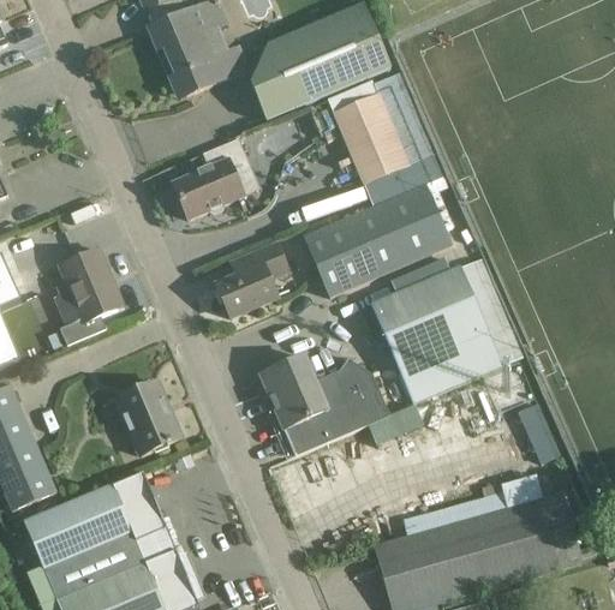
[(139,0),(144,11),(169,0),(139,0)]
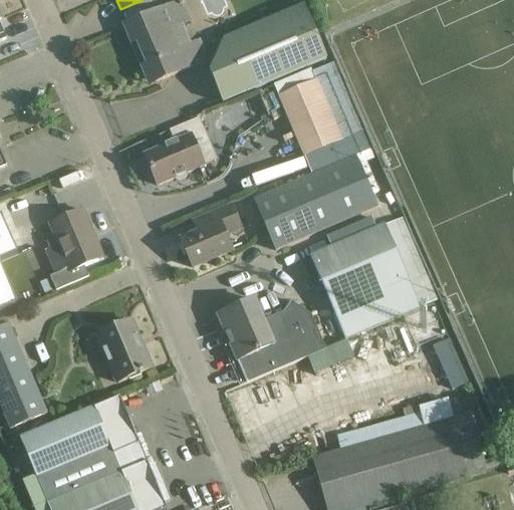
[(198,38),(190,42),(182,21),(190,18),(183,0),(177,0),(124,22),(150,82),(207,58),(198,38)]
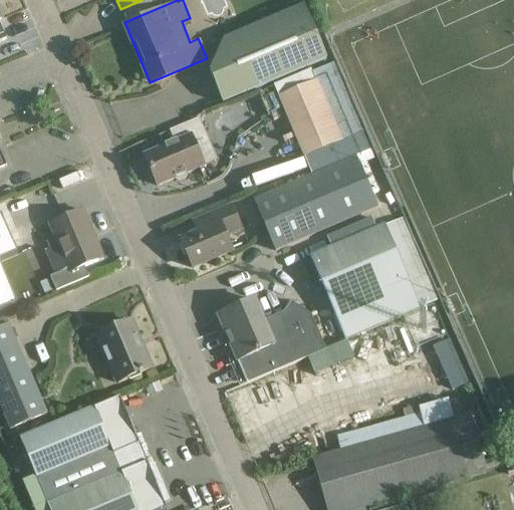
[(222,99),(230,96),(326,56),(304,2),(282,11),(283,12),(285,17),(284,17),(227,42),(226,42),(234,60),(233,60),(210,70),(210,71),(222,99)]
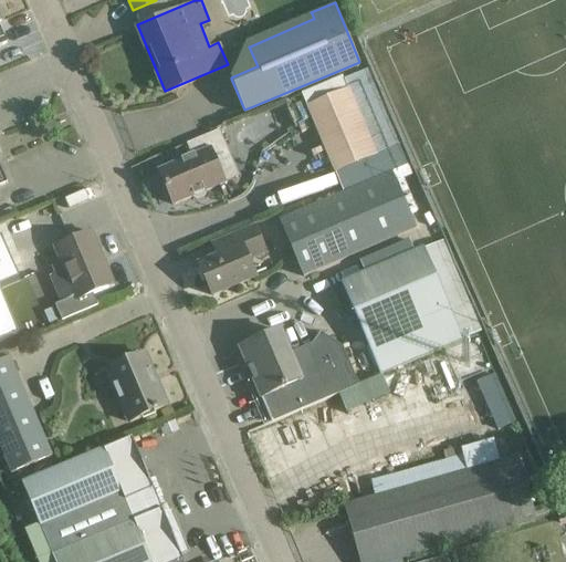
[(343,189),(392,168),(406,163),(367,72),(304,99),(343,189)]
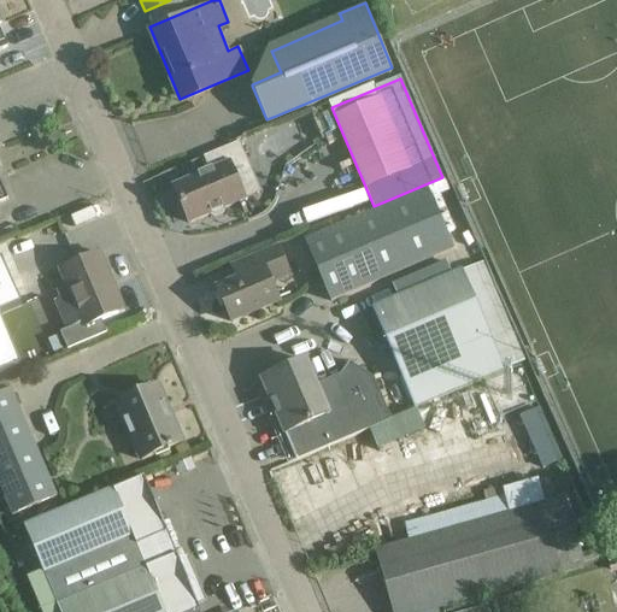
[(189,219),(245,195),(258,189),(238,140),(203,156),(207,168),(172,182),(189,219)]
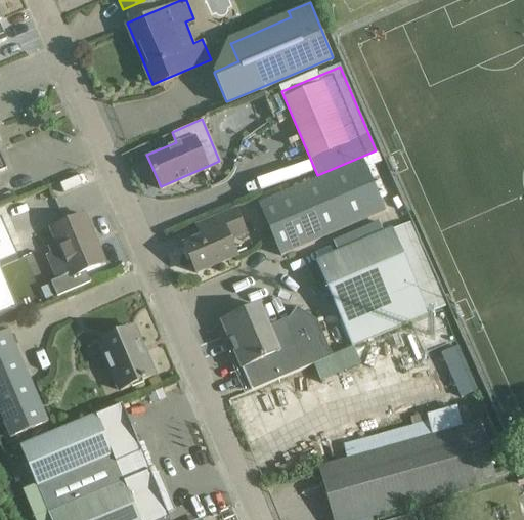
[(363,156),(317,175),(258,201),(279,253),(386,209),(363,156)]
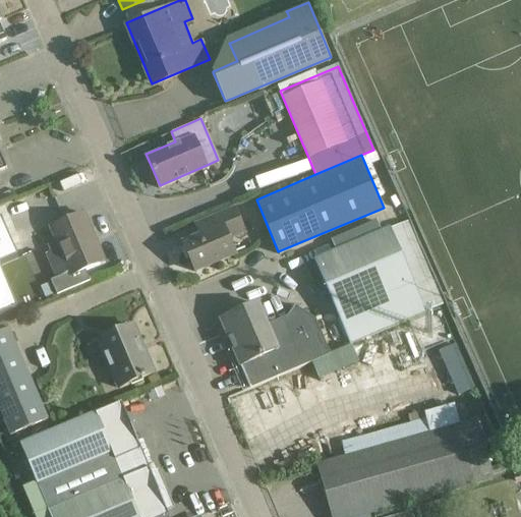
[(269,170),(272,179),(311,166),(308,157),(269,170)]
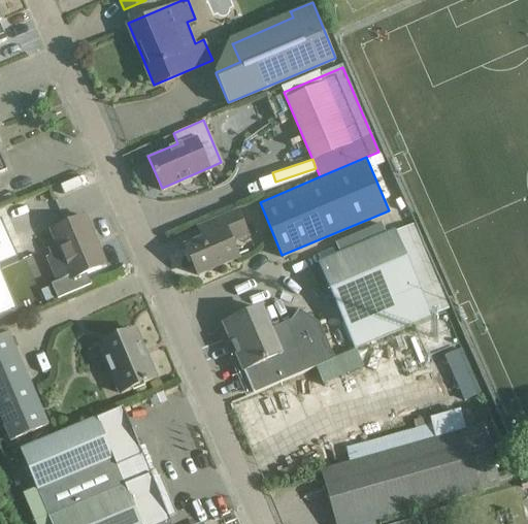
[(197,223),(202,236),(186,243),(197,272),(238,255),(232,239),(249,233),(237,206),(197,223)]
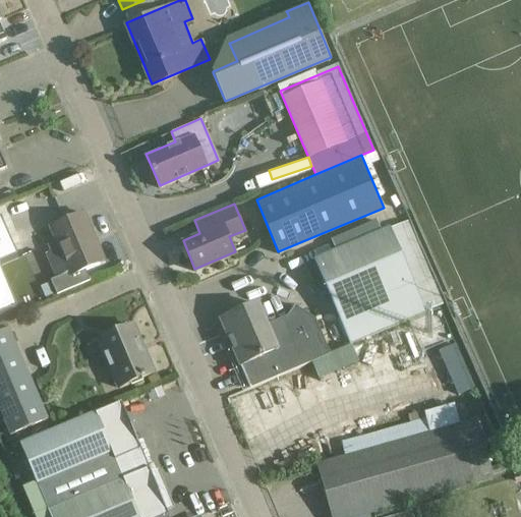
[(50,224),(56,239),(47,243),(50,249),(45,251),(55,276),(51,278),(56,291),(90,278),(84,267),(100,261),(88,232),(93,230),(84,210),(50,224)]
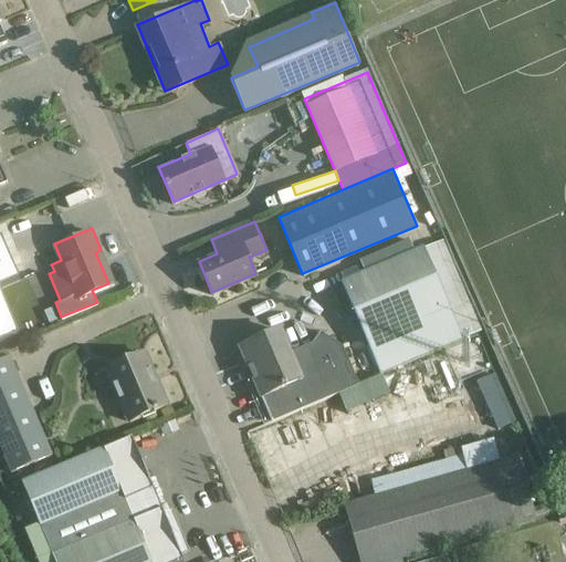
[(365,264),(413,245),(409,235),(360,255),(365,264)]
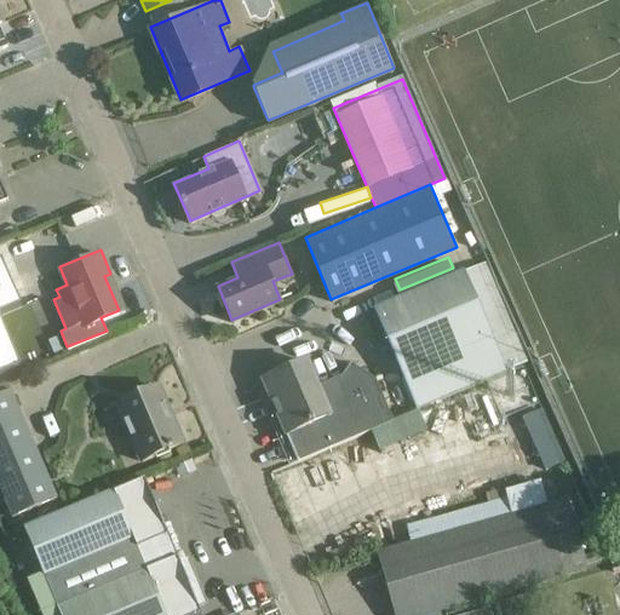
[(3,259),(0,259),(0,374),(22,366),(0,314),(0,312),(22,304),(3,259)]
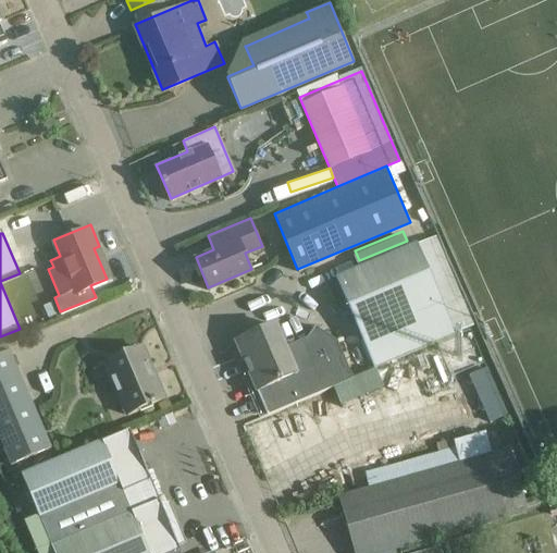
[(471,324),(433,234),(336,275),(326,280),(338,308),(348,305),(374,366),(471,324)]
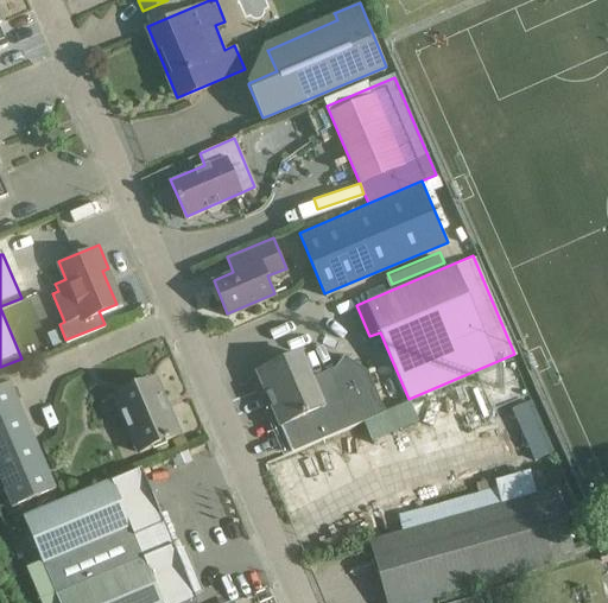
[(336,366),(312,376),(302,350),(257,369),(291,450),(385,410),(368,370),(344,354),(336,366)]
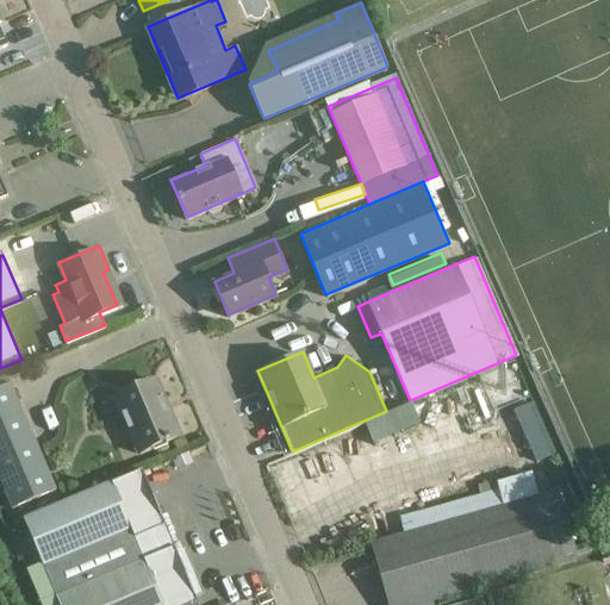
[(156,376),(114,394),(138,450),(180,432),(156,376)]
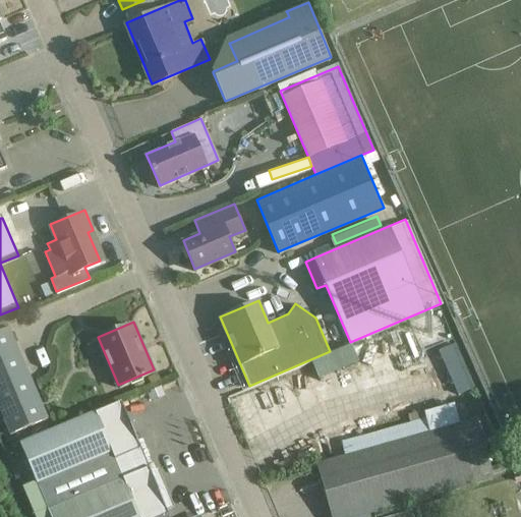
[(0,328),(0,420),(4,419),(10,433),(49,416),(9,325),(0,328)]
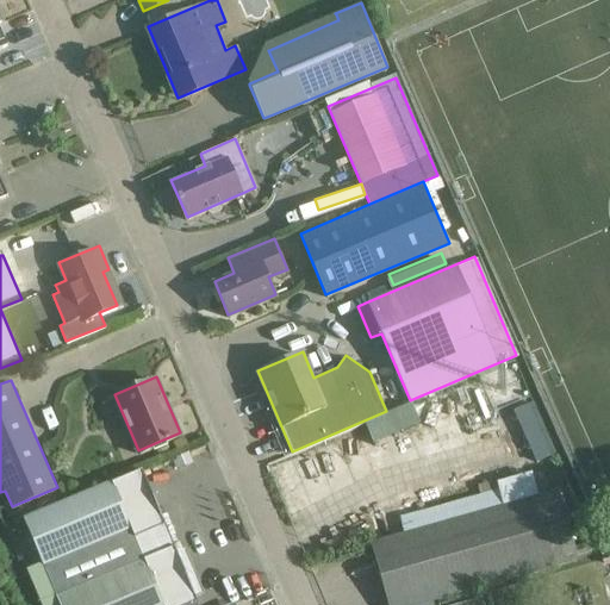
[(186,604),(198,600),(142,467),(112,480),(111,479),(24,516),(44,563),(51,580),(41,584),(47,597),(56,592),(57,596),(45,600),(48,604),(186,604)]
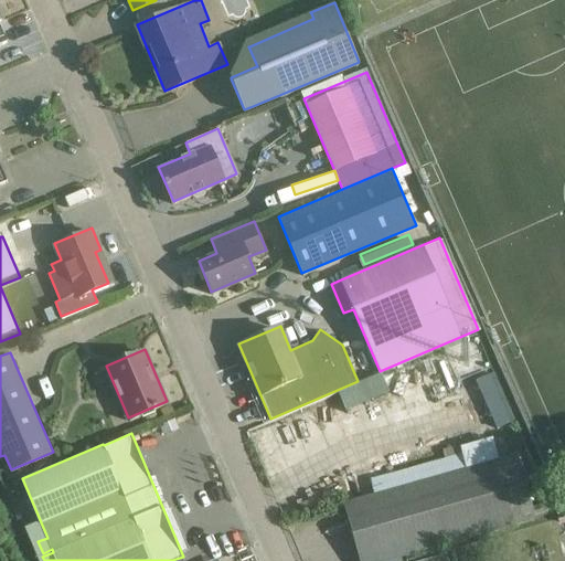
[(498,457),(492,436),(460,445),(458,440),(365,465),(373,493),(343,500),(360,560),(403,560),(401,553),(534,516),(516,452),(498,457)]
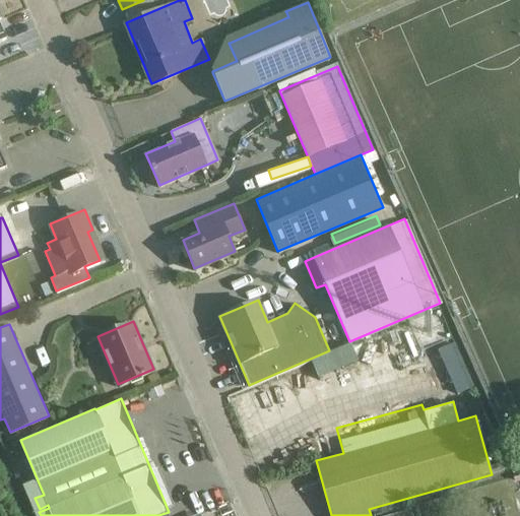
[(380,513),(380,515),(413,515),(411,507),(380,513)]
